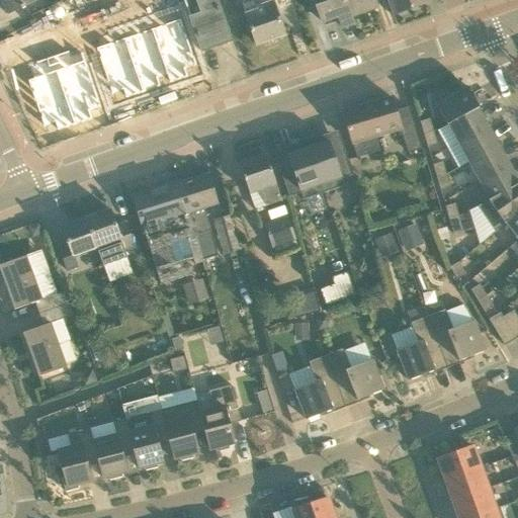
[(0,0),(8,14),(36,0),(0,0)]
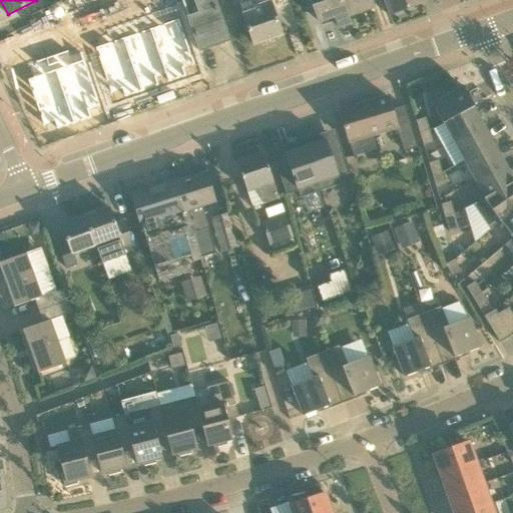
[(180,0),(155,0),(162,19),(184,11),(181,0),(180,0)]
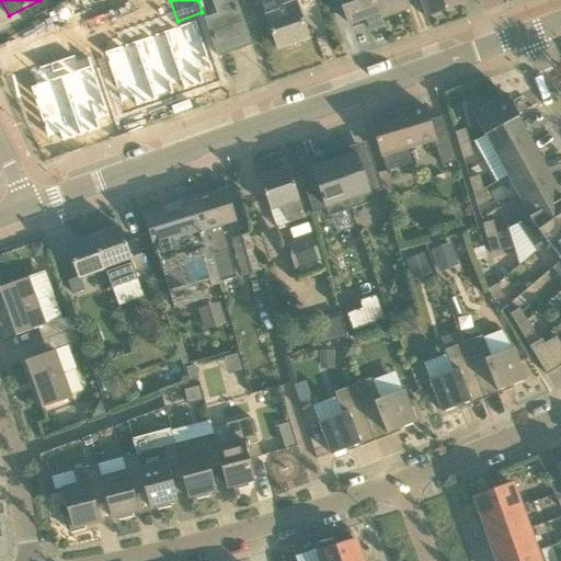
[(215,0),(198,0),(202,12),(217,56),(250,44),(233,0),(219,0),(215,1),(215,0)]
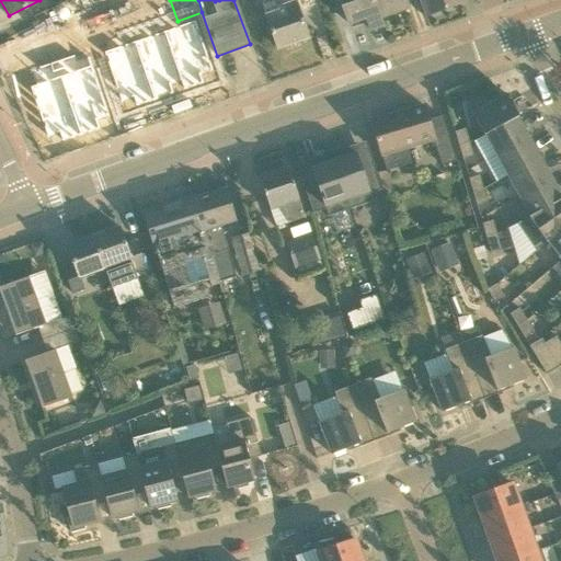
[(308,38),(296,3),(294,0),(271,0),(262,3),(266,18),(277,48),(308,38)]
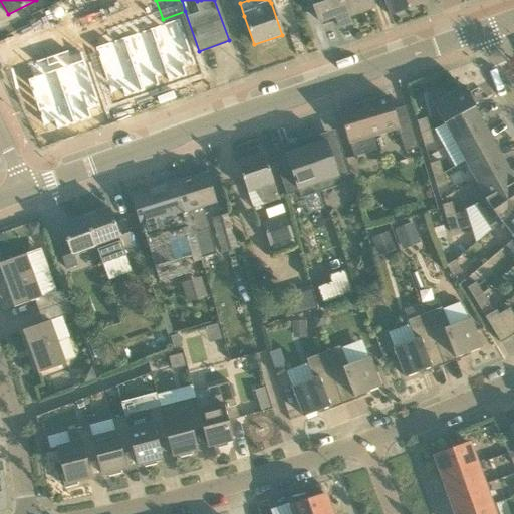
[(340,0),(311,0),(319,22),(335,16),(339,27),(350,23),(347,16),(340,0)]
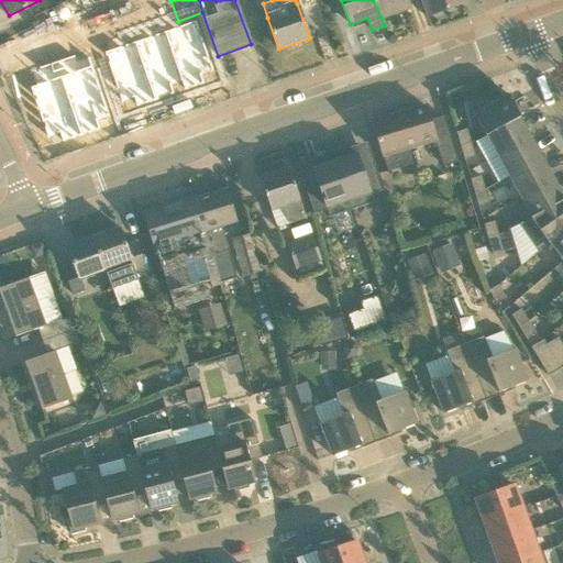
[(373,0),(381,18),(409,8),(406,0),(373,0)]
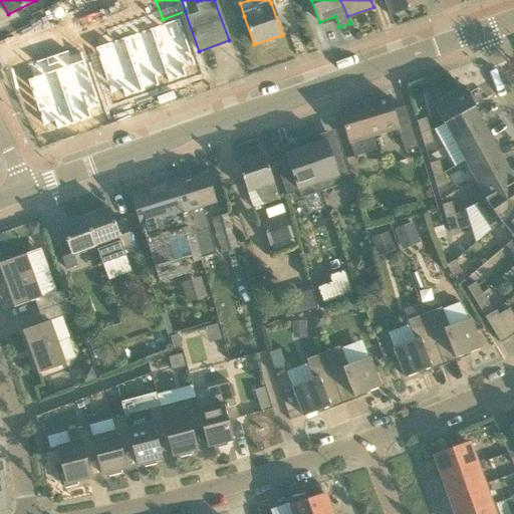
[(422,0),(387,0),(393,14),(424,2),(422,0)]
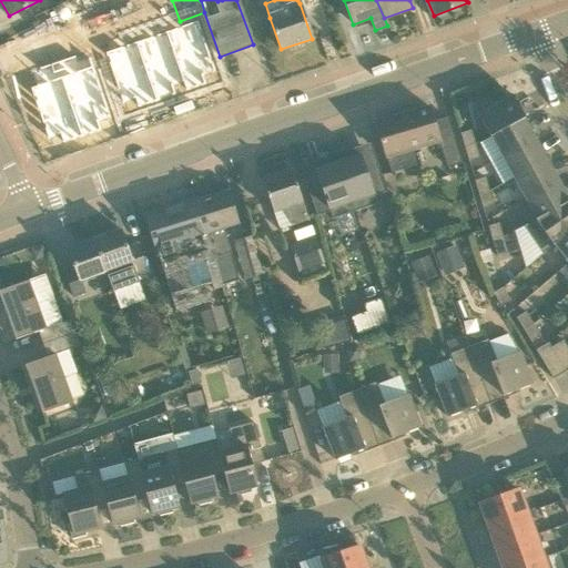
[(199,20),(105,52),(123,104),(135,100),(139,109),(178,95),(174,87),(183,83),(186,92),(208,84),(204,77),(217,71),(199,20)]
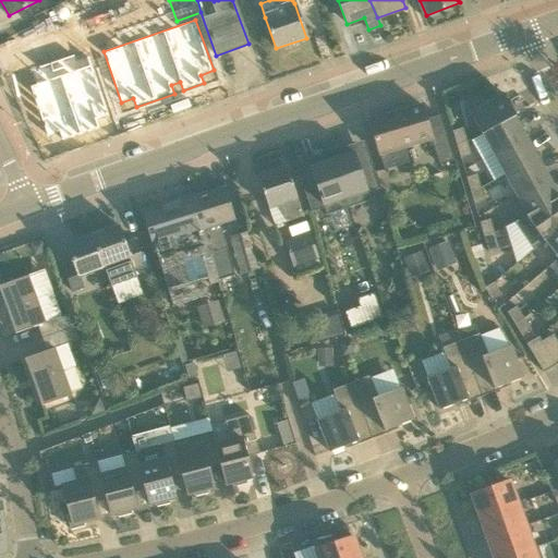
[(36,84),(29,87),(47,137),(59,133),(62,142),(100,129),(97,120),(109,116),(89,57),(76,61),(74,55),(31,70),(36,84)]
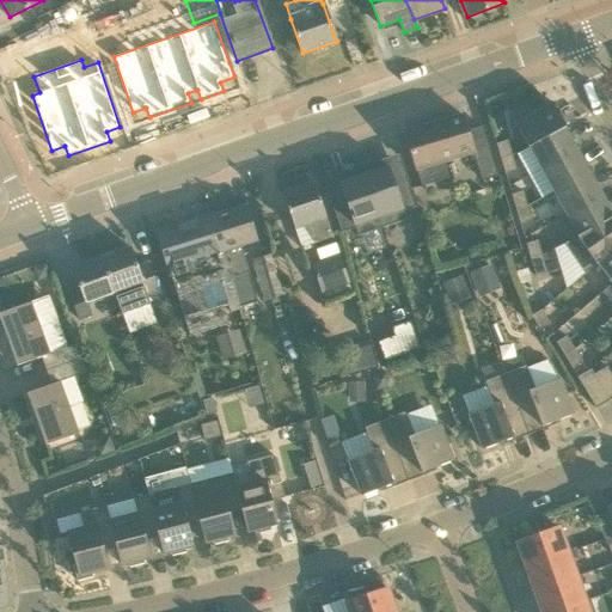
[(510,116),(527,147),(565,127),(552,103),(531,115),(528,111),(530,111),(530,110),(509,115),(510,116)]
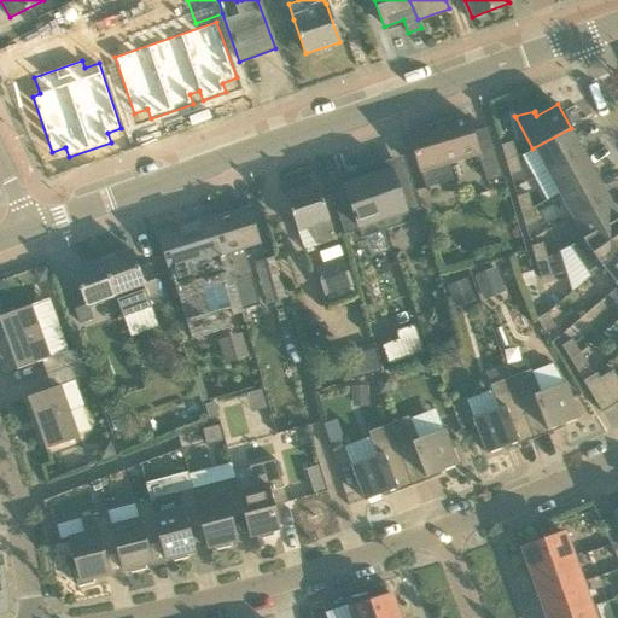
[(478,153),(472,133),(467,117),(409,134),(425,188),(453,180),(448,163),(478,153)]
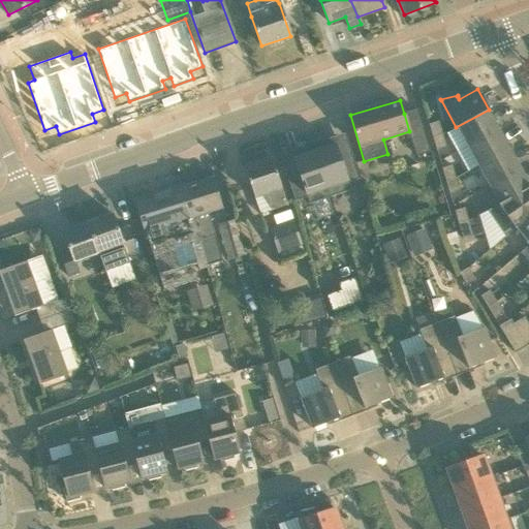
[(489,110),(456,127),(457,128),(458,127),(468,147),(498,129),(488,111),(489,110)]
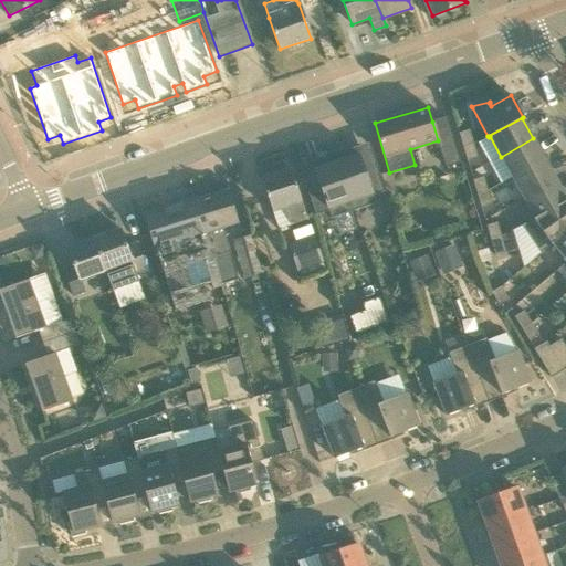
[(463,147),(473,144),(470,130),(459,134),(463,147)]
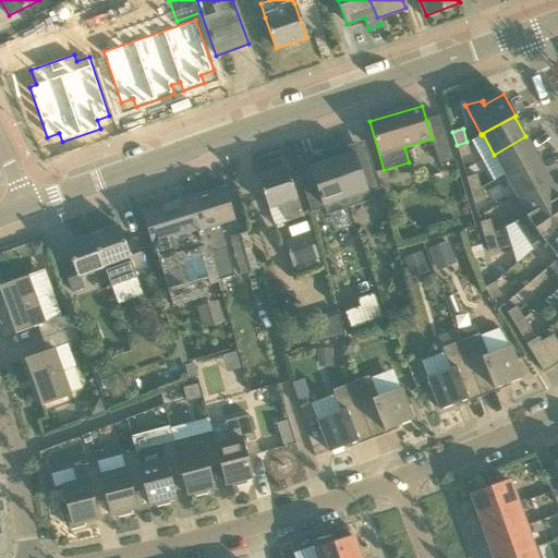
[(537,157),(525,136),(494,155),(505,176),(537,157)]
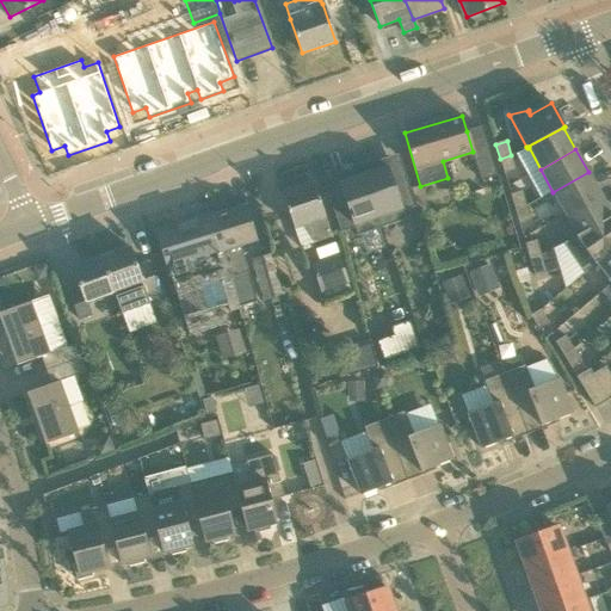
[(500,159),(505,173),(516,171),(511,155),(500,159)]
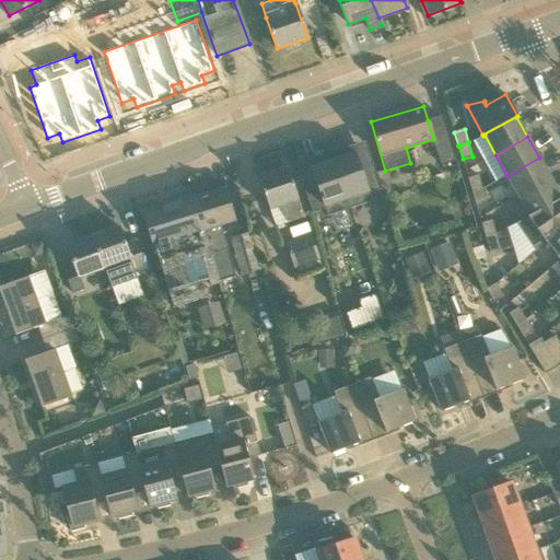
[(380,190),(373,163),(360,166),(353,146),(330,153),(350,209),(372,201),(370,194),(380,190)]
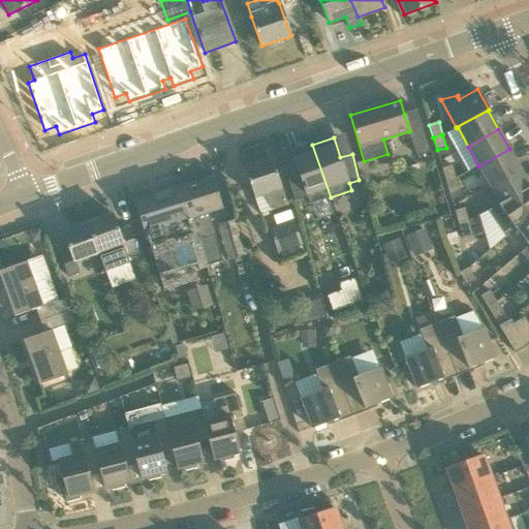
[(309,205),(331,197),(312,145),(291,152),(299,172),(286,176),(296,201),(307,197),(309,205)]
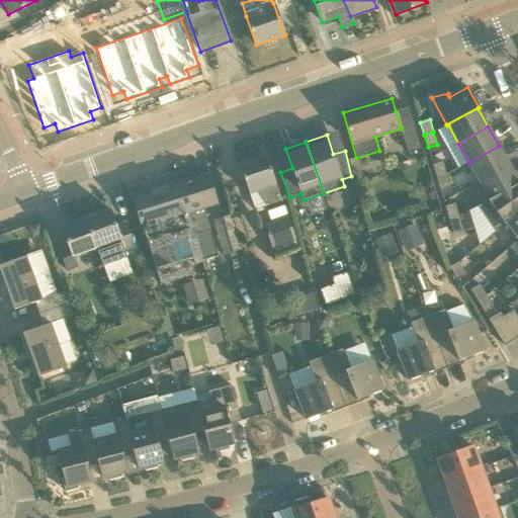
[(509,165),(499,146),(468,163),(479,182),(509,165)]
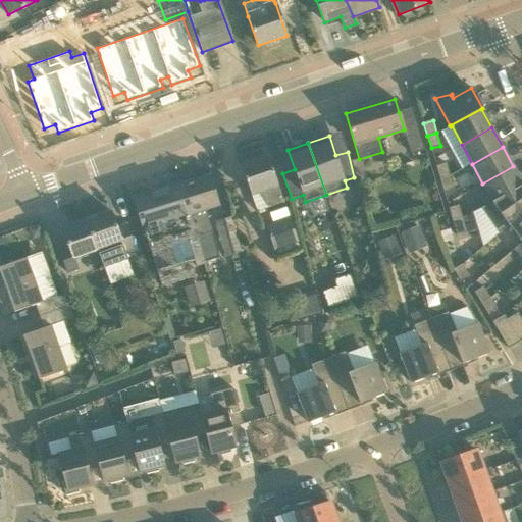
[(252,196),(257,212),(284,203),(268,156),(241,165),(252,196)]
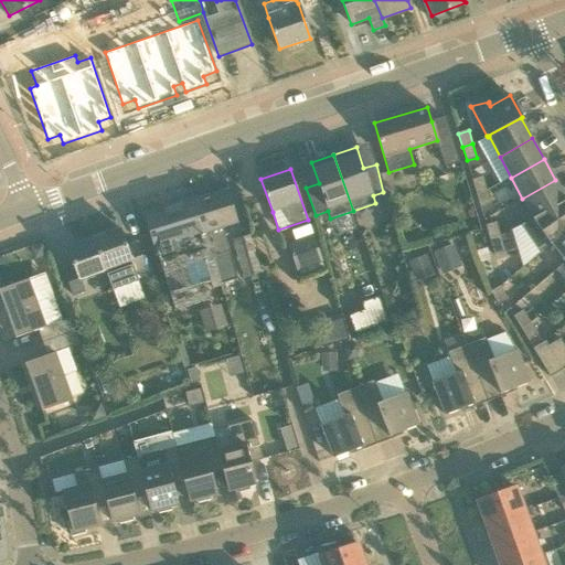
[(477,194),(487,191),(482,177),(472,180),(477,194)]
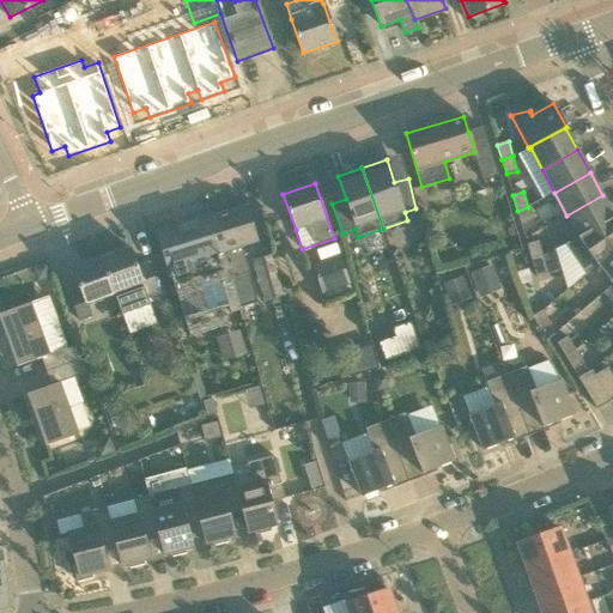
[(612,217),(612,213),(602,195),(566,216),(578,236),(612,217)]
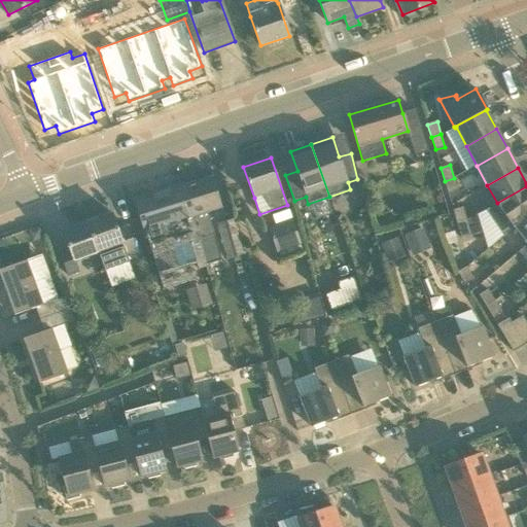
[(206,212),(221,207),(213,177),(185,186),(185,185),(184,185),(194,215),(200,239),(201,239),(204,249),(216,245),(206,212)]
